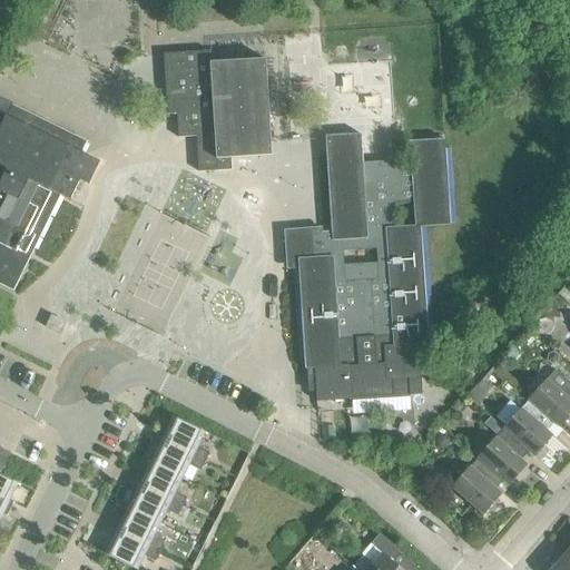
[(271,156),(267,108),(265,59),(210,64),(209,51),(163,55),(167,116),(176,115),(177,139),(196,137),(198,173),(231,170),(231,159),(271,156)]
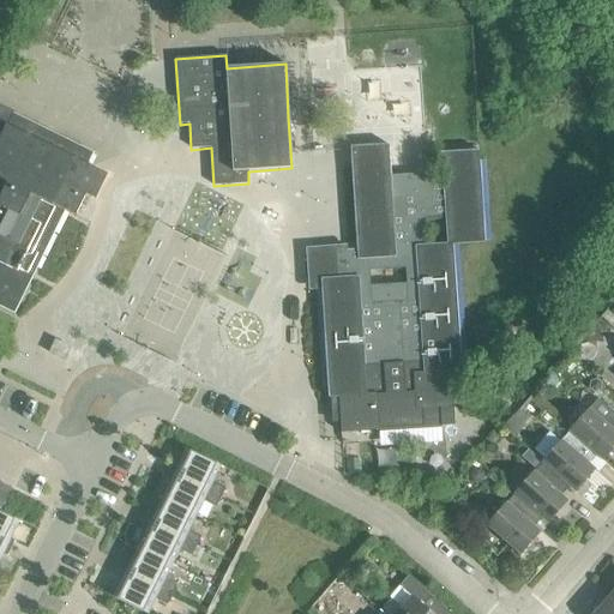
[(92,154),(58,137),(12,114),(13,114),(0,107),(0,307),(13,314),(64,211),(76,217),(85,196),(95,200),(107,175),(86,166),(92,154)]
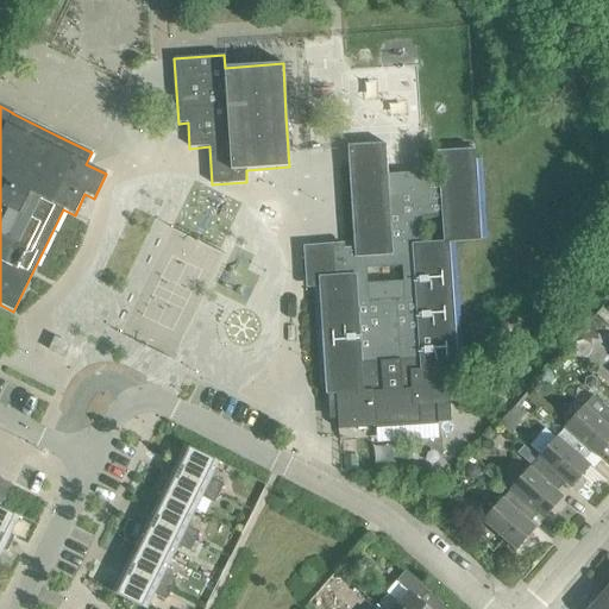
[(344,249),(302,252),(305,280),(318,278),(319,306),(325,395),(336,395),(337,429),(420,424),(419,406),(435,405),(437,422),(447,421),(446,403),(449,403),(446,369),(457,368),(449,243),(481,240),(473,149),(437,152),(438,180),(387,183),(384,143),(346,146),(347,152),(353,249),(344,250),(344,249)]
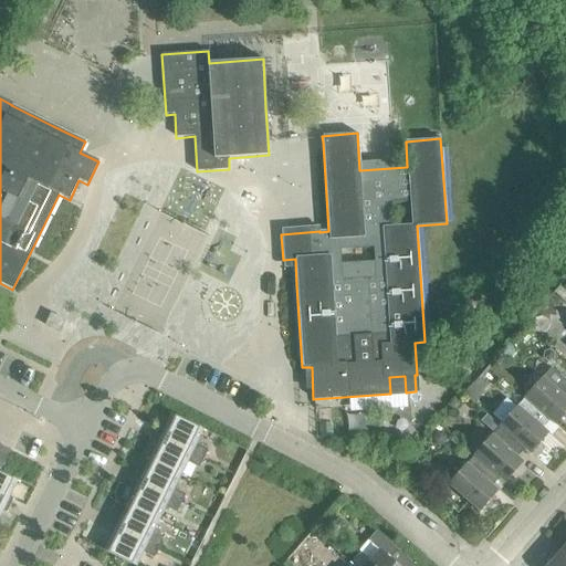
[(44,325),(59,332),(64,321),(50,313),(44,325)]
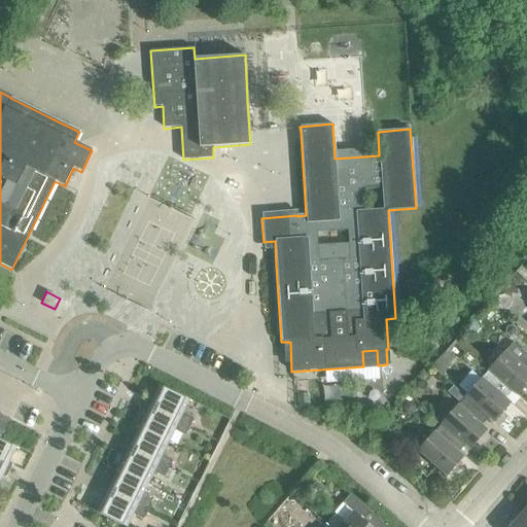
[(505,327),(504,334),(510,337),(515,335),(516,329),(512,325),(505,327)]
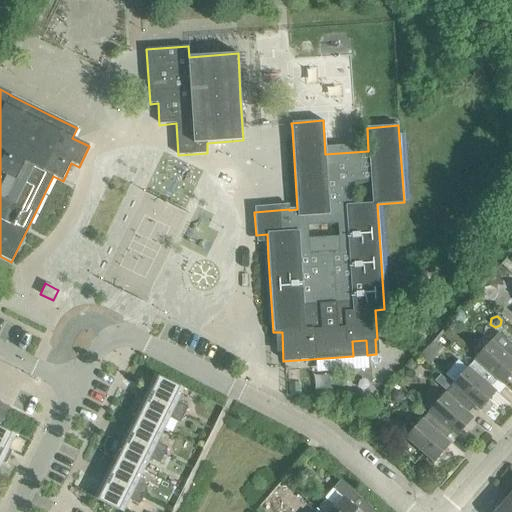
[(475,360),(497,380),(502,384),(511,372),(511,344),(498,333),(475,360)]
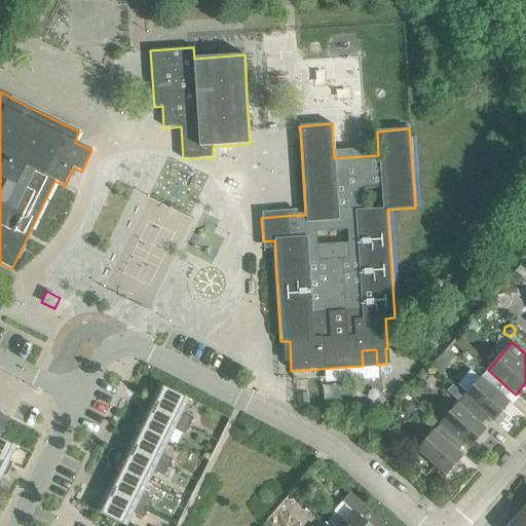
[(444,351),(430,367),(440,376),(449,366),(447,364),(452,359),(444,351)]
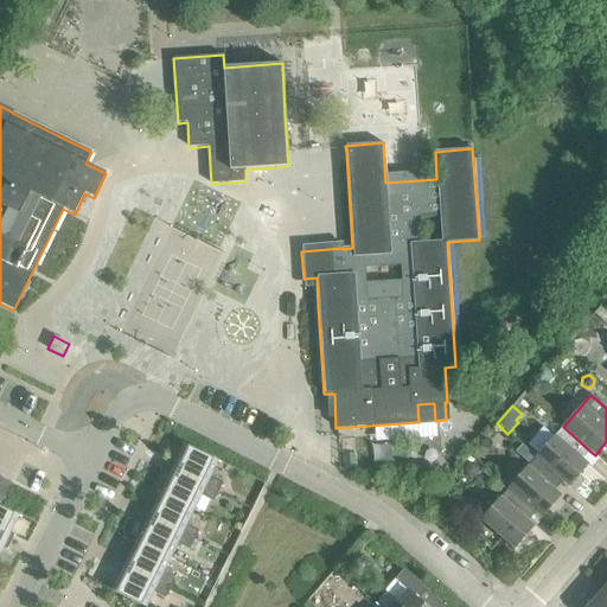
[(563,427),(536,458),(562,481),(568,486),(587,465),(581,460),(589,451),(563,427)]
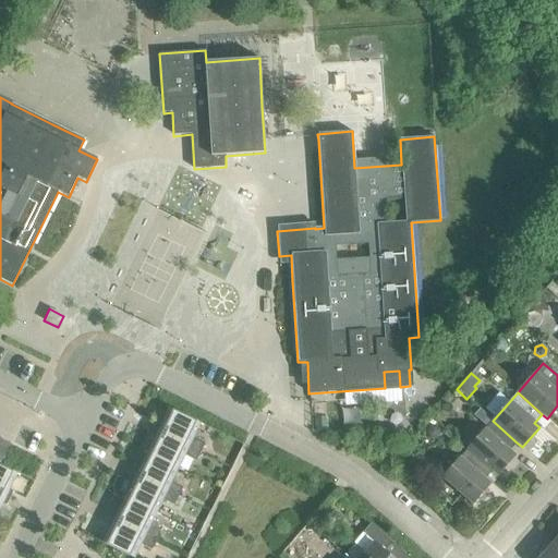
[(157,422),(154,429),(199,452),(204,444),(192,437),(198,423),(170,409),(162,425),(157,422)]
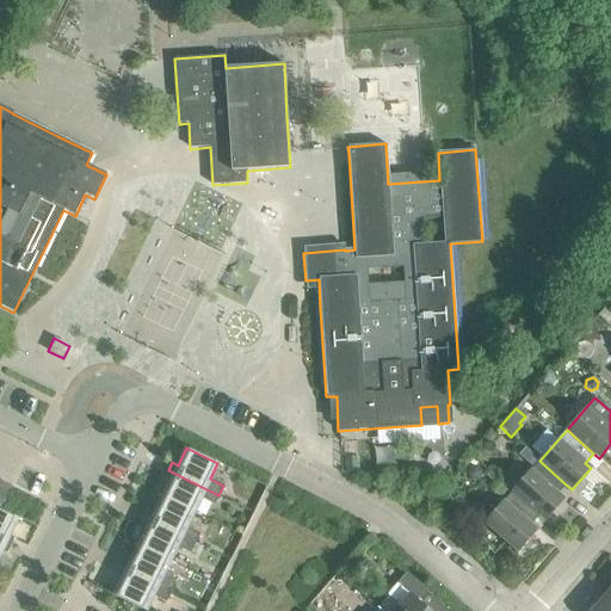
[(512,492),(538,516),(544,520),(563,499),(557,494),(566,485),(539,461),(512,492)]
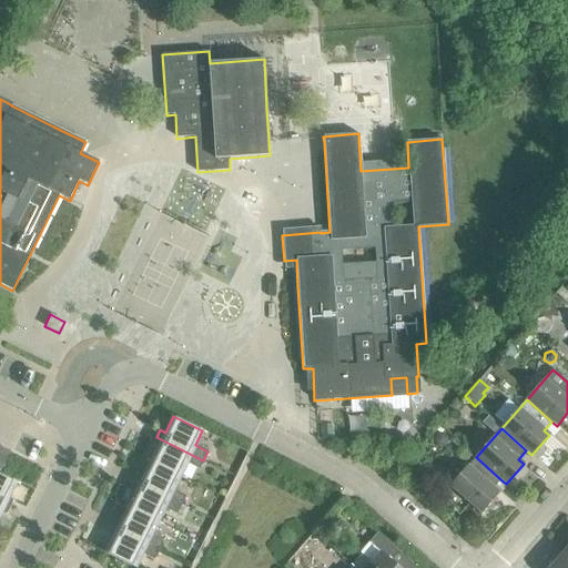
[(438,434),(434,437),(434,443),(438,446),(443,446),(447,443),(447,437),(443,434),(438,434)]
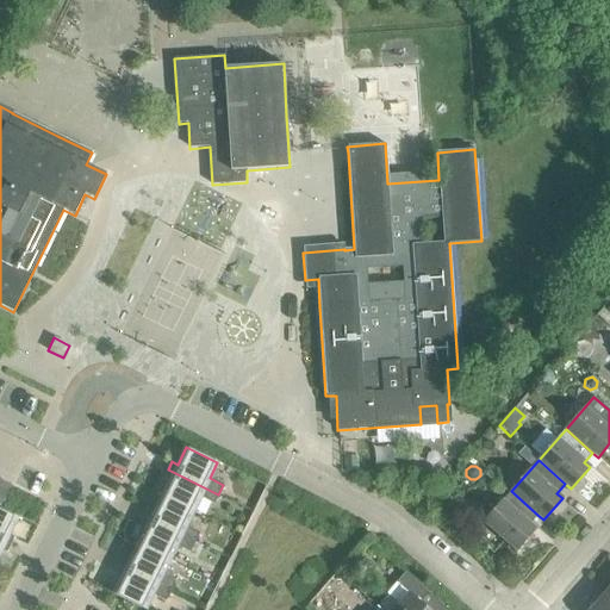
[(169,480),(161,497),(193,512),(200,497),(213,504),(218,495),(168,470),(165,477),(169,480)]
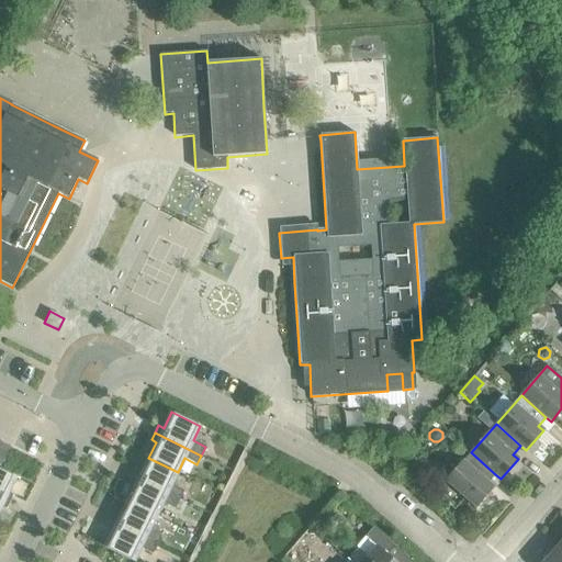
[(0,441),(0,469),(11,448),(0,441)]
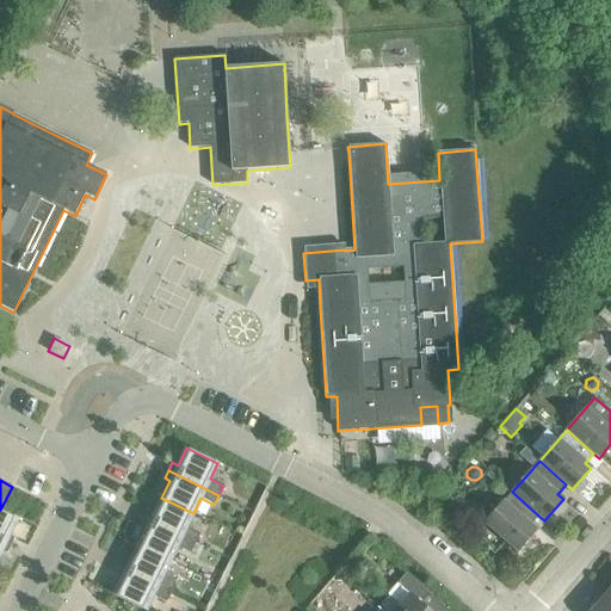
[(538,516),(512,492),(485,523),(517,553),(536,531),(530,525),(538,516)]
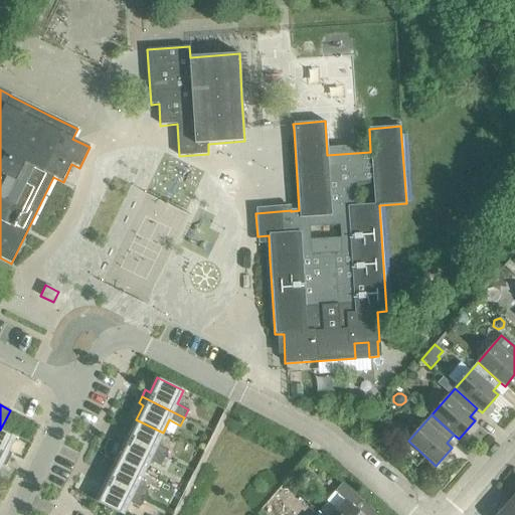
[(125,431),(122,438),(164,459),(168,450),(157,445),(163,433),(136,419),(130,433),(125,431)]
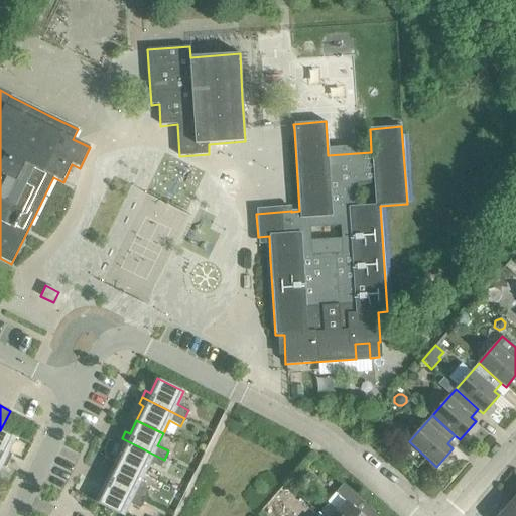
[(0,457),(9,462),(12,455),(7,453),(14,437),(0,430),(0,457)]
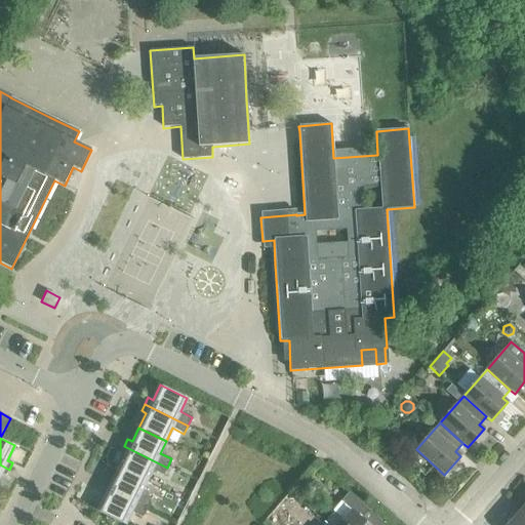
[(125,455),(118,469),(146,483),(152,470),(163,476),(167,468),(124,446),(120,452),(125,455)]
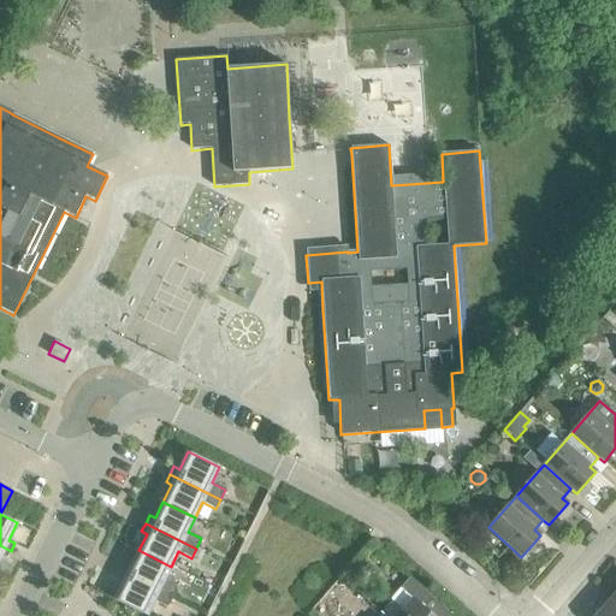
[(0,557),(1,556),(6,558),(11,551),(0,545),(0,557)]
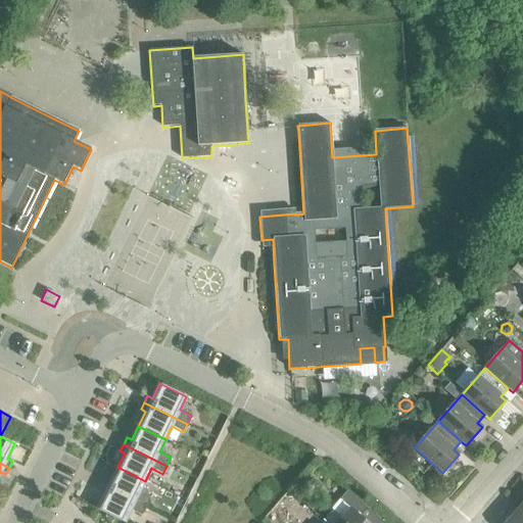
[(106,479),(102,486),(146,508),(150,498),(139,493),(145,481),(117,467),(110,481),(106,479)]
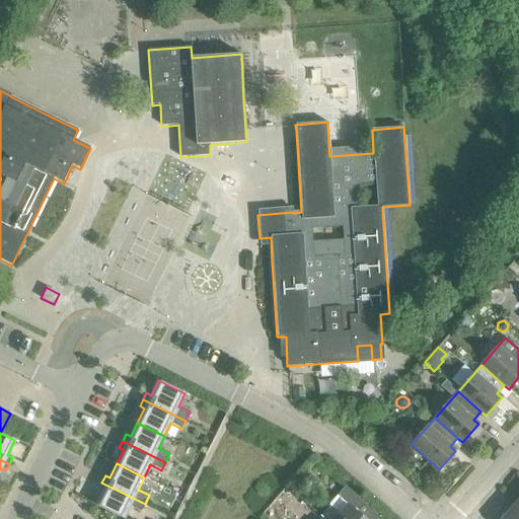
[(145,504),(101,483),(98,489),(103,492),(96,506),(123,518),(124,518),(130,506),(141,512),(145,504)]
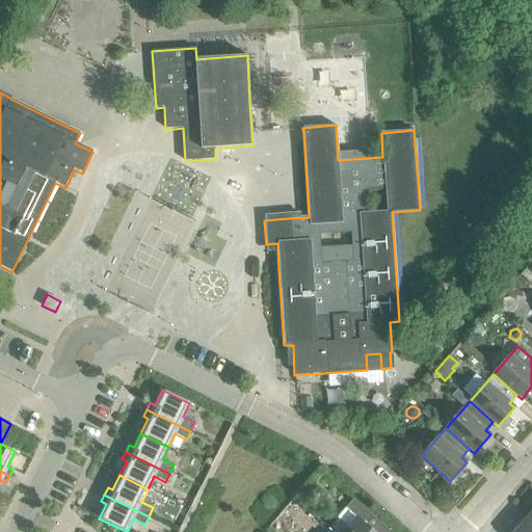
[(328,530),(329,531),(372,531),(365,526),(372,516),(353,501),(328,530)]
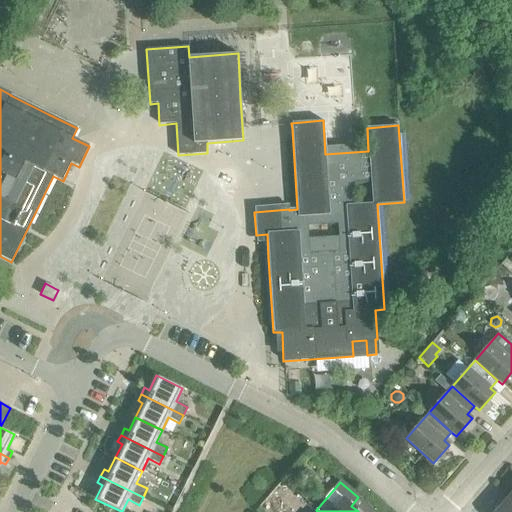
[(511,511),(511,501),(508,498),(496,511),(511,511)]
